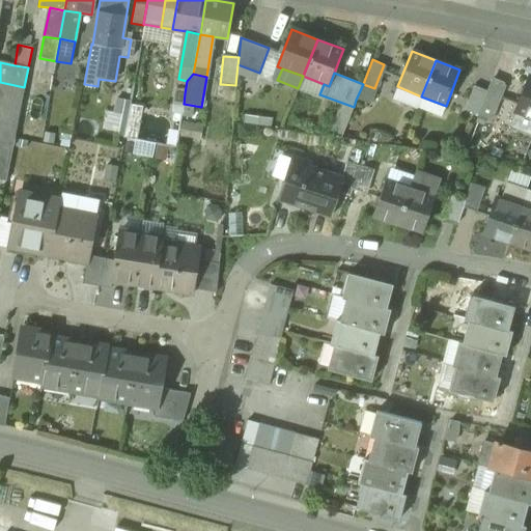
[(319,94),(324,84),(303,76),(298,88),(318,96),(319,94)]
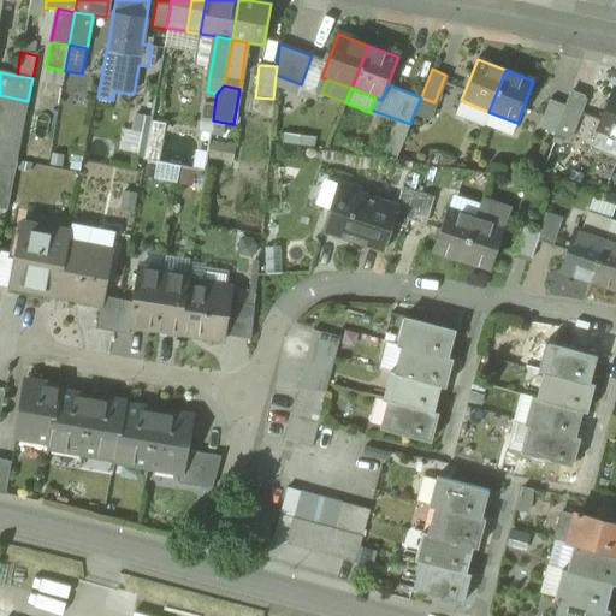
[(598,130),(615,136),(615,89),(614,89),(598,130)]
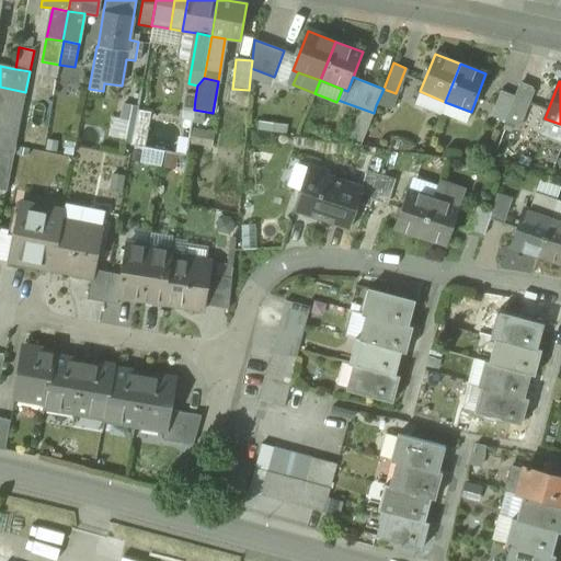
[(521,83),(514,98),(504,123),(517,127),(533,89),(521,83)]
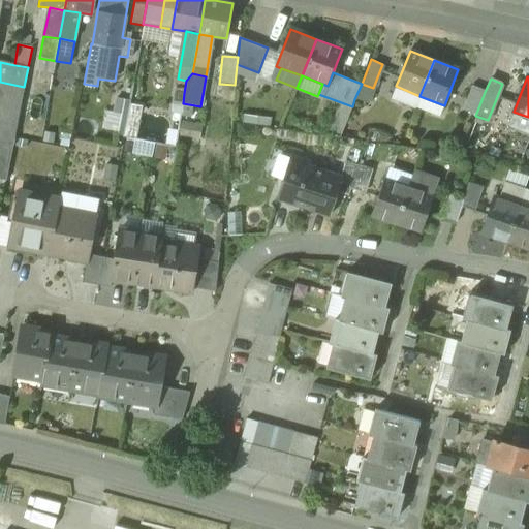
[(0,144),(12,147),(24,87),(0,82),(0,144)]
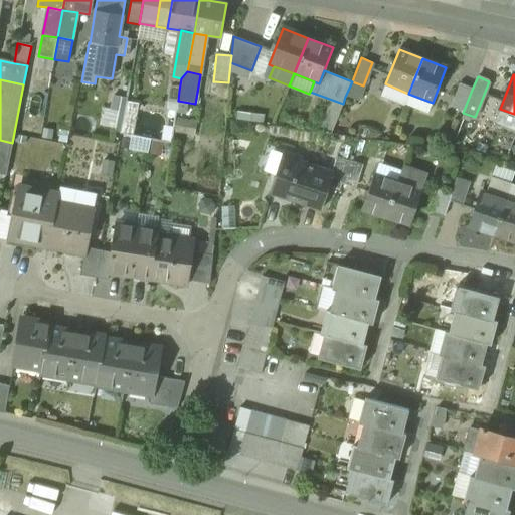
[(363,86),(352,81),(345,97),(357,101),(363,86)]
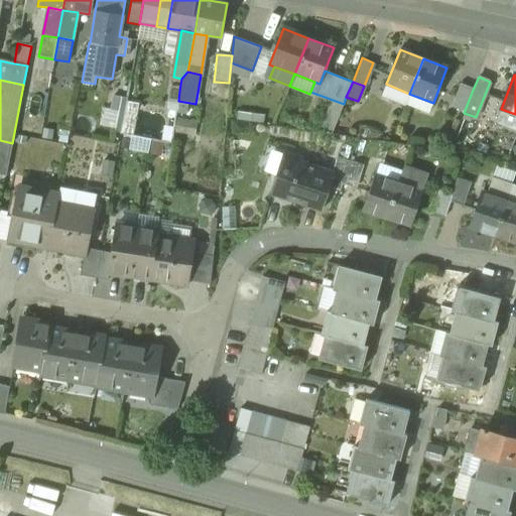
[(405,105),(409,94),(386,84),(381,97),(404,106),(405,105)]
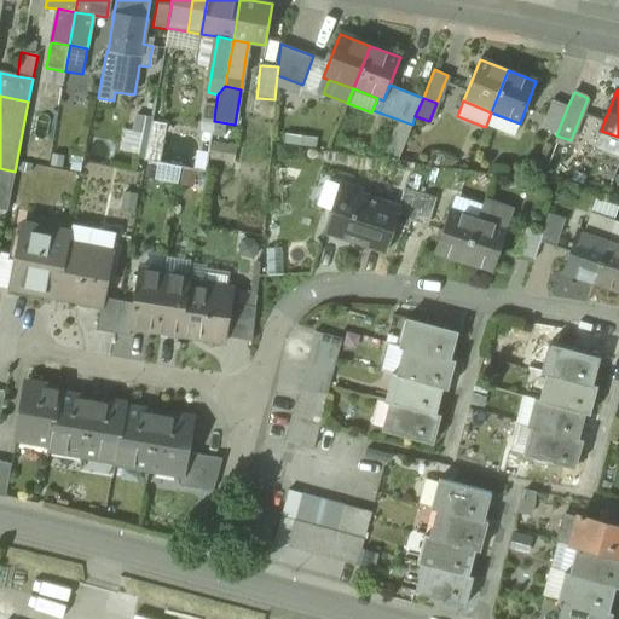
[(542,129),(556,136),(567,108),(553,102),(542,129)]
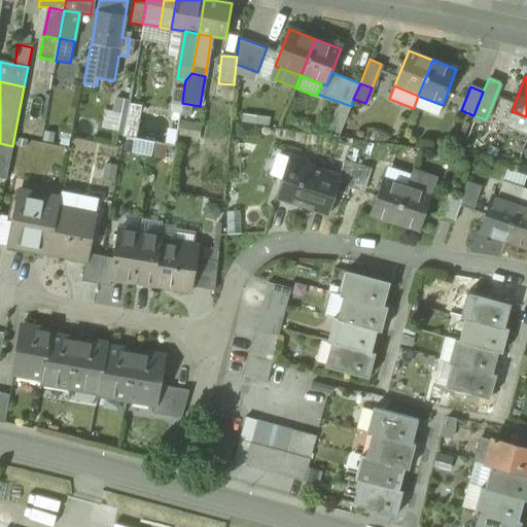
[(443,105),(418,96),(414,107),(437,117),(443,105)]
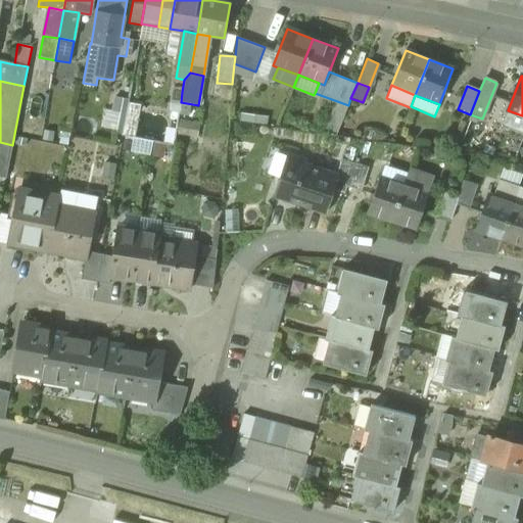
[(113,112),(126,114),(128,100),(116,98),(113,112)]
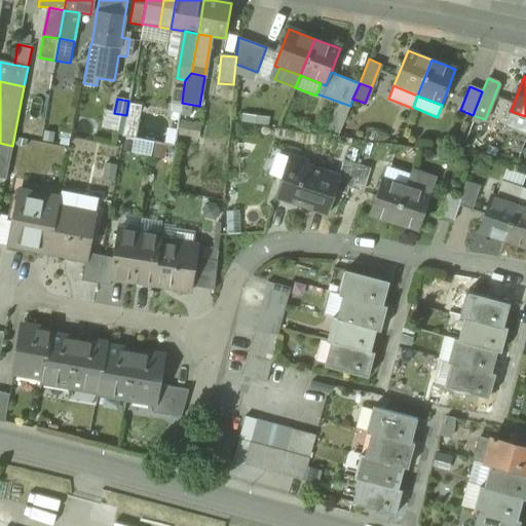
[(525,135),(525,116),(511,111),(503,126),(525,135)]
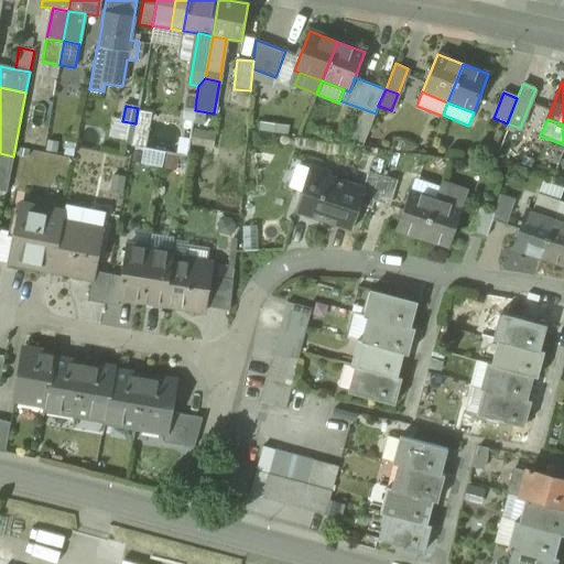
[(190,147),(212,150),(214,134),(192,131),(190,147)]
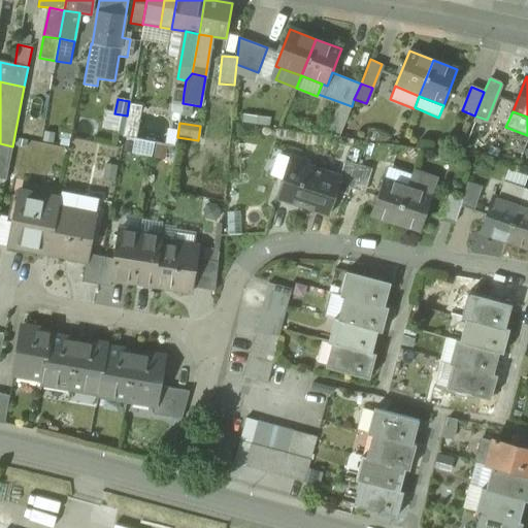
[(134,136),(130,151),(163,159),(166,144),(134,136)]
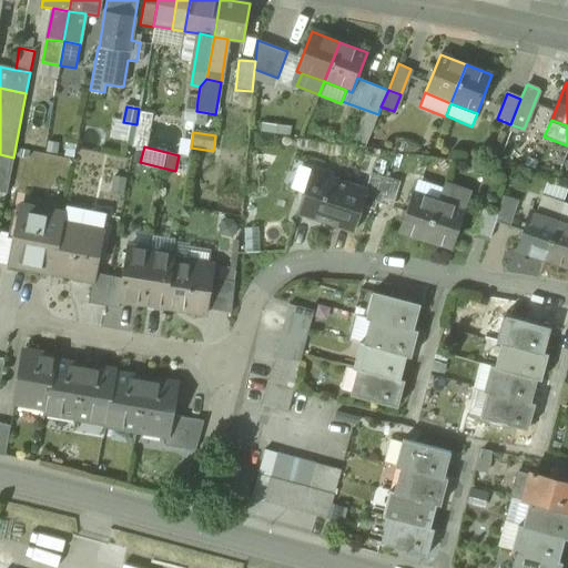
[(0,154),(0,180),(9,182),(13,158),(0,154)]
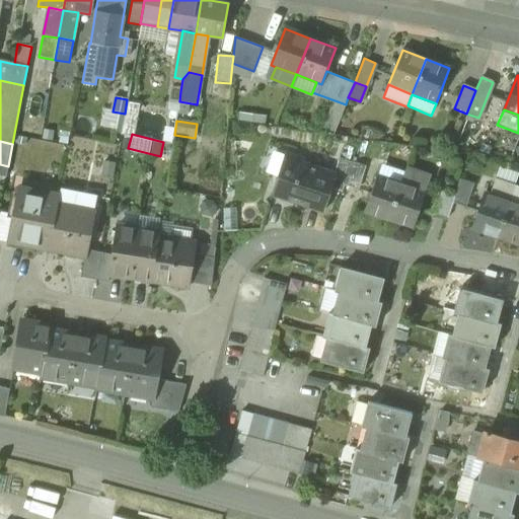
[(285,154),(283,161),(299,166),(300,163),(301,160),(285,154)]
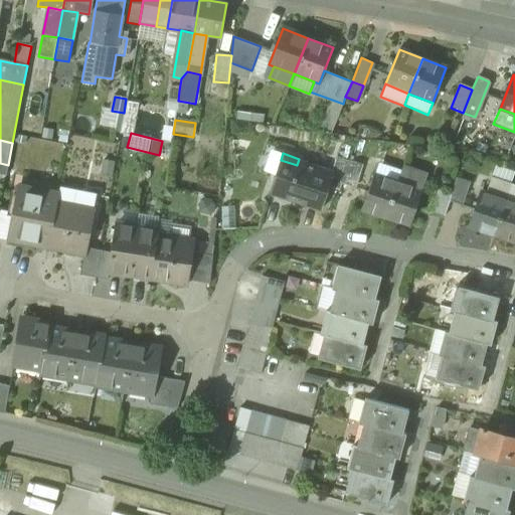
[(339,191),(341,184),(349,161),(336,157),(331,173),(332,174),(328,187),(339,191)]
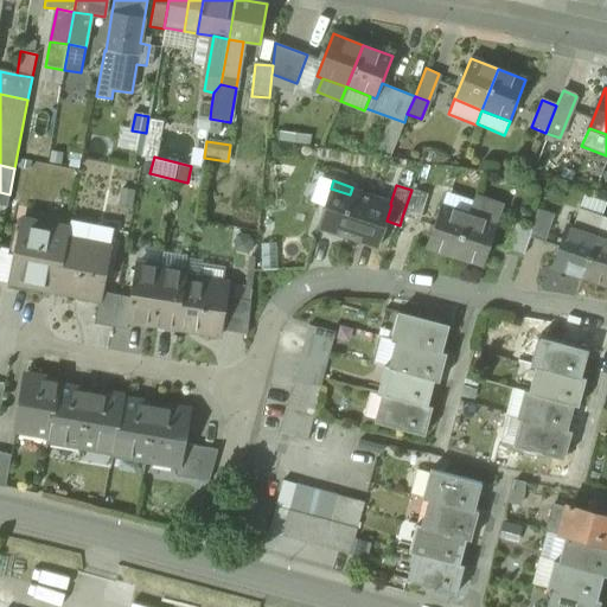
[(356,242),(377,249),(387,221),(391,205),(390,204),(351,191),(350,195),(331,189),(326,200),(318,225),(356,238),(356,242)]
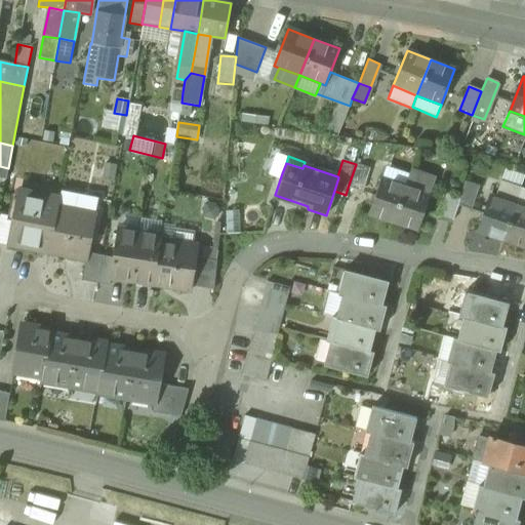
[(369,168),(356,164),(348,188),(362,192),(369,168)]
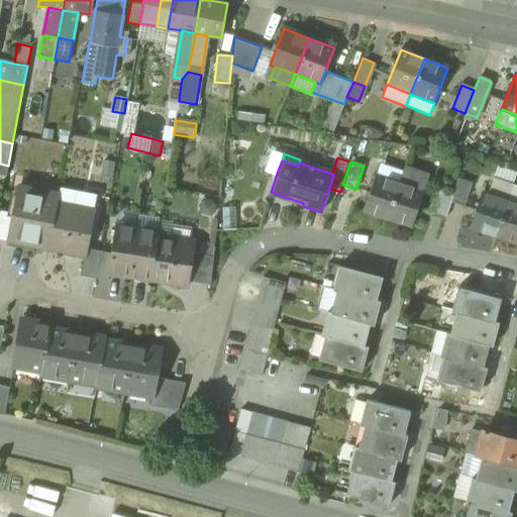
[(0,176),(6,178),(8,166),(0,164),(0,176)]
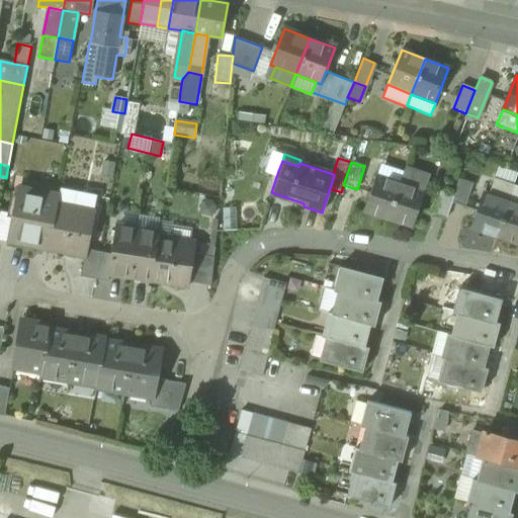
[(364,210),(389,219),(401,183),(376,175),(364,210)]
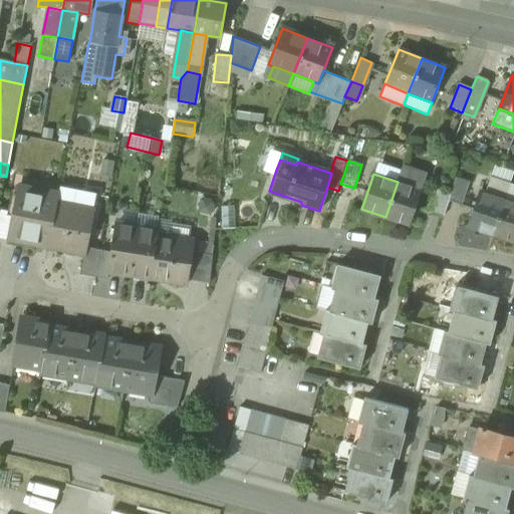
[(504,200),(505,200),(510,184),(490,177),(485,193),(504,200)]
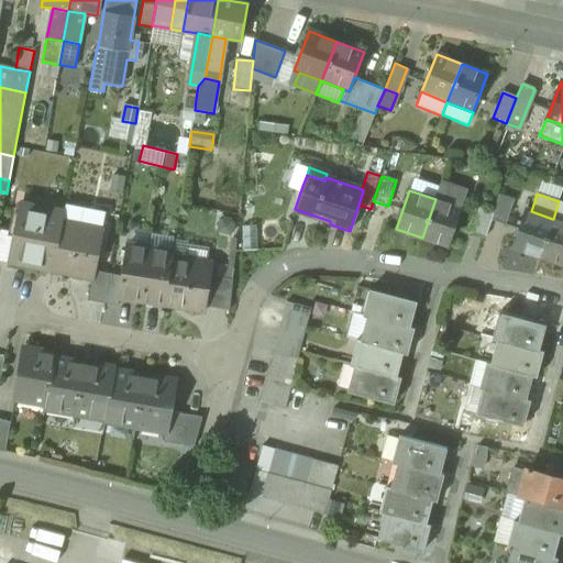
[(498,195),(492,213),(489,220),(505,225),(514,200),(498,195)]
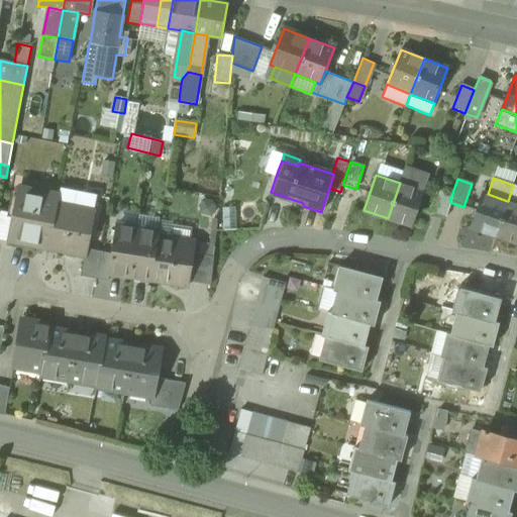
[(423,191),(400,183),(388,218),(412,226),(423,191)]
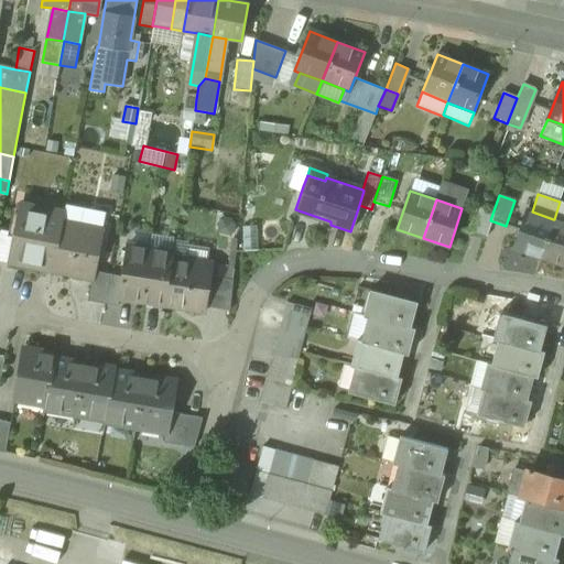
[(563,203),(560,202),(554,219),(563,223),(563,203)]
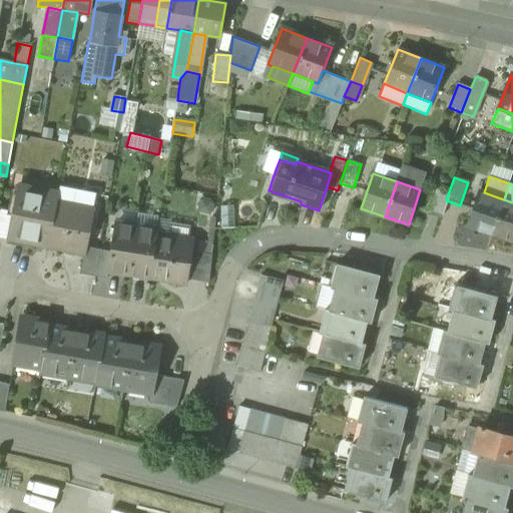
[(93,208),(57,201),(59,193),(19,186),(16,204),(13,204),(6,240),(48,248),(83,255),(84,255),(86,247),(93,208)]
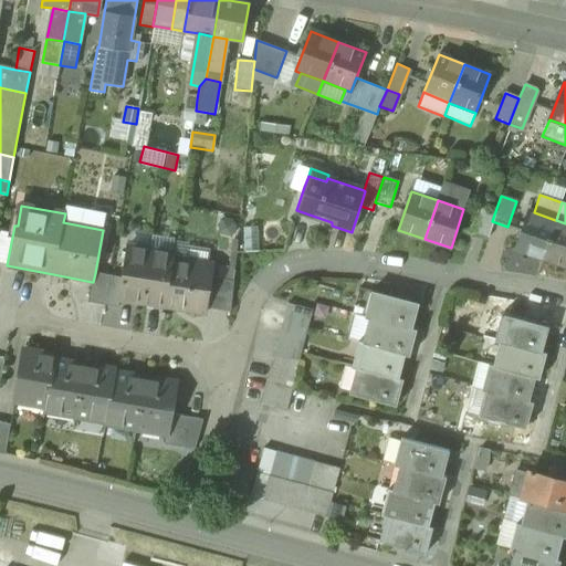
[(486,239),(492,221),(494,215),(481,210),(472,233),(486,239)]
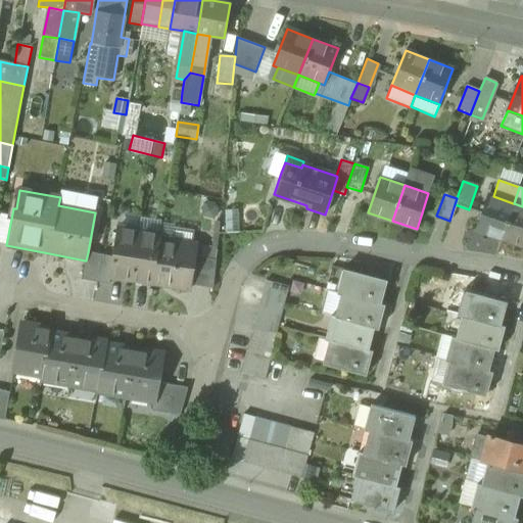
[(476,231),(501,239),(513,203),(493,196),(488,195),(476,231)]
